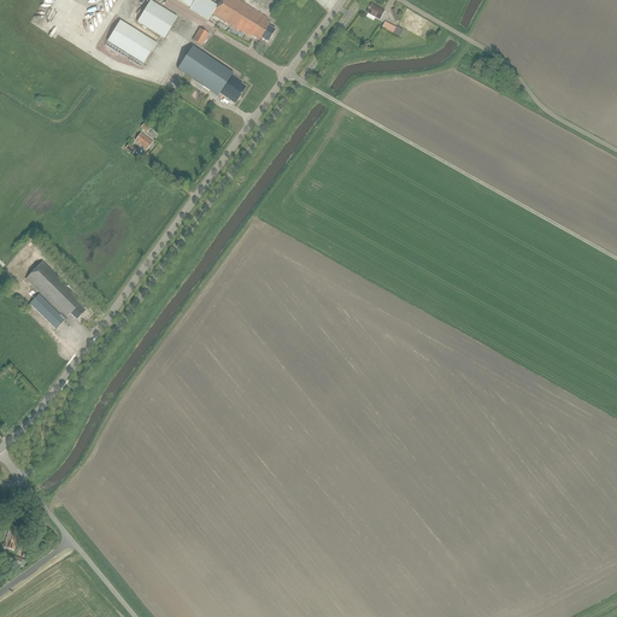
[(212,15),(218,7),(206,0),(195,0),(191,10),(209,22),(212,15)]
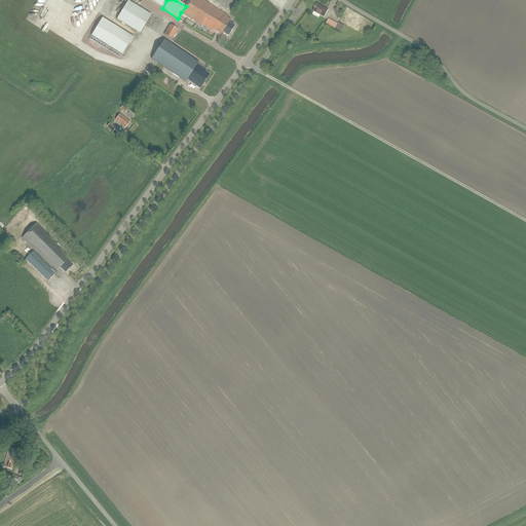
[(231,21),(230,21),(226,17),(228,15),(202,0),(189,0),(186,6),(181,12),(204,28),(205,27),(214,32),(215,30),(222,35),(223,34),(228,37),(234,27),(229,24),(231,21)]
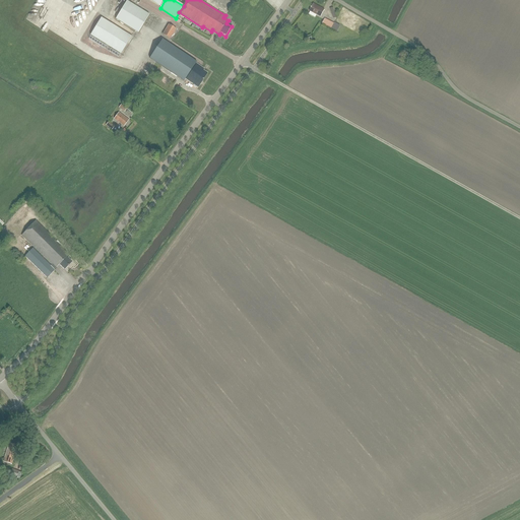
[(127,1),(116,19),(138,34),(149,15),(127,1)]
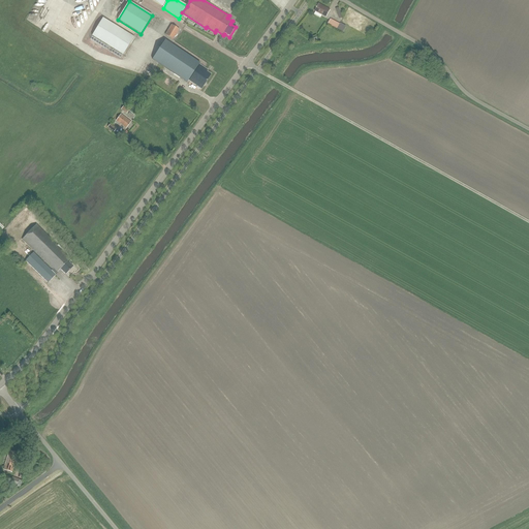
[(325,18),(330,10),(318,4),(314,11),(325,18)]
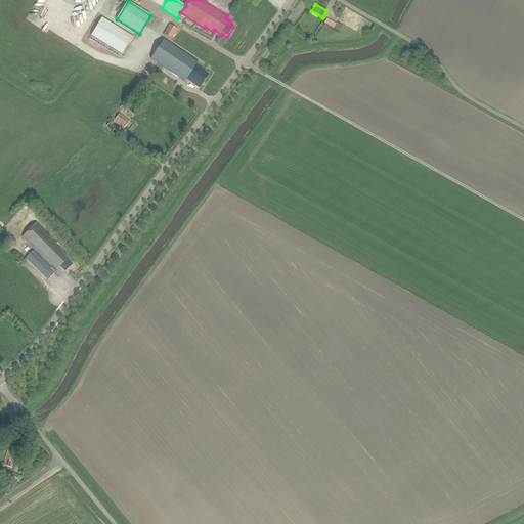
[(133,37),(101,18),(91,36),(122,55),(133,37)]
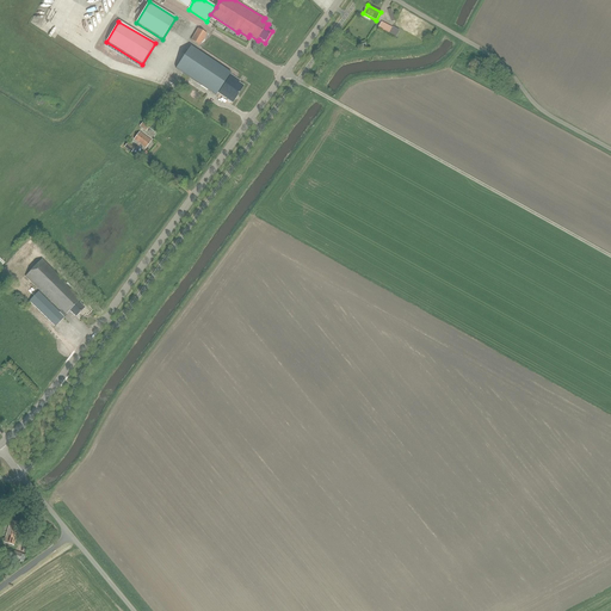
[(389,34),(392,28),(382,22),(378,28),(389,34)]
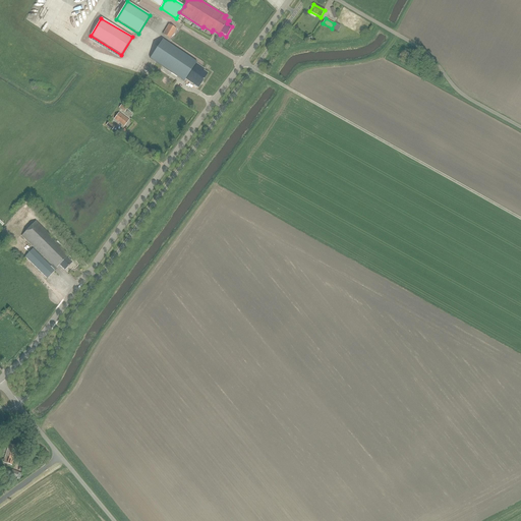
[(334,23),(332,29),(337,32),(341,25),(335,22),(334,23)]
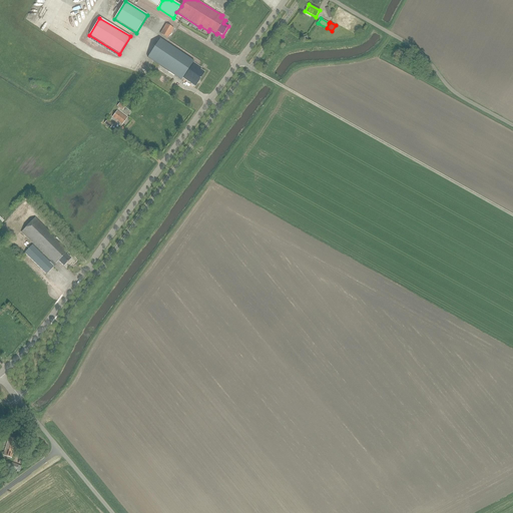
[(173,29),(166,24),(160,34),(167,38),(173,29)]
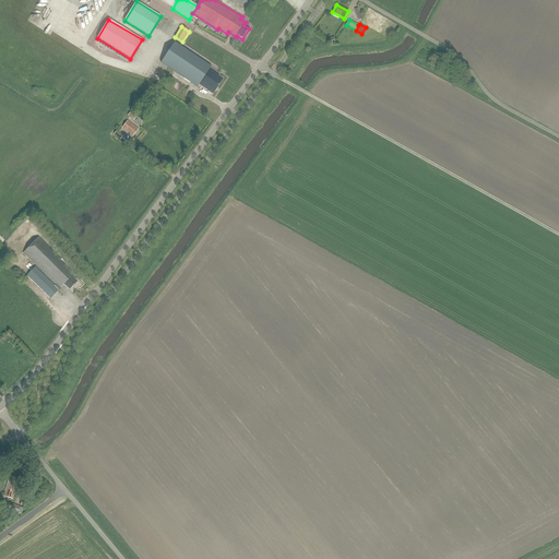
[(161,62),(198,87),(211,67),(175,42),(161,62)]
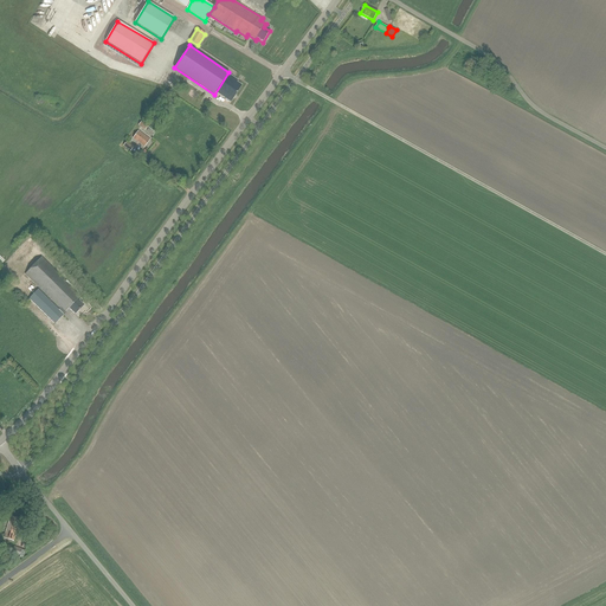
[(217,95),(218,94),(225,98),(225,100),(225,101),(226,102),(227,102),(229,102),(230,102),(231,102),(232,100),(233,100),(240,88),(242,85),(236,81),(237,79),(232,76),(233,75),(230,72),(216,94),(217,95)]
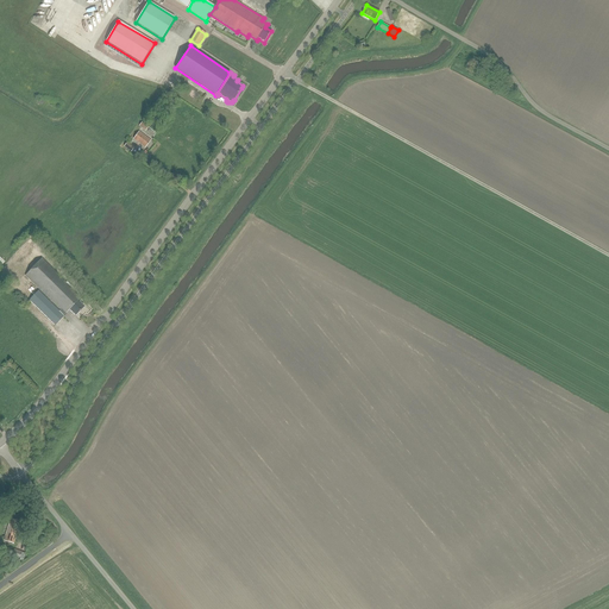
[(146,146),(151,140),(139,131),(133,139),(144,146),(144,145),(146,146)]
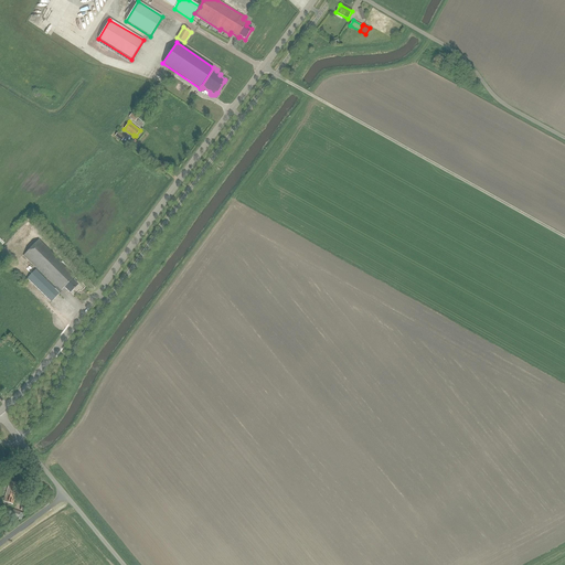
[(40,240),(24,255),(38,268),(54,285),(56,287),(55,288),(60,292),(63,290),(62,289),(64,287),(71,292),(78,285),(73,279),(75,277),(70,272),(67,268),(61,263),(62,262),(40,240)]
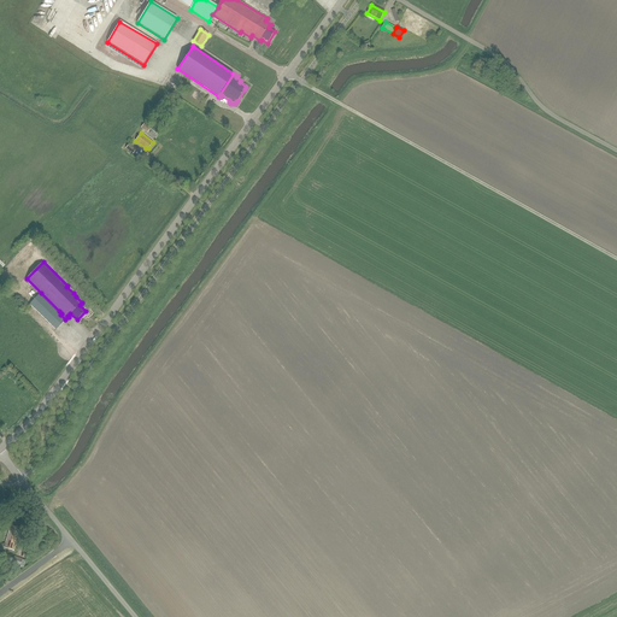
[(40,294),(30,304),(56,329),(64,319),(65,321),(65,319),(60,315),(40,294)]
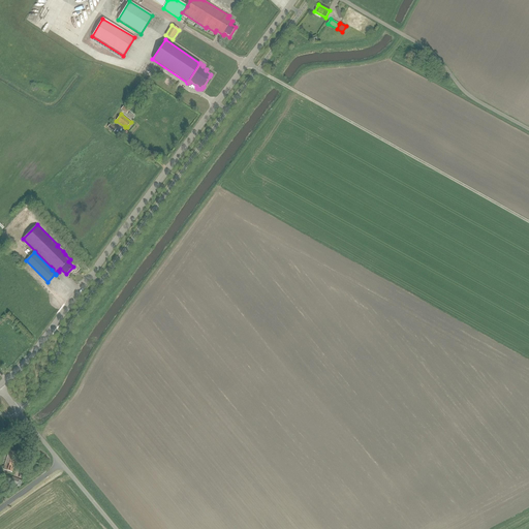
[(13,472),(18,456),(16,455),(17,453),(11,452),(11,454),(9,453),(4,470),(13,472)]
